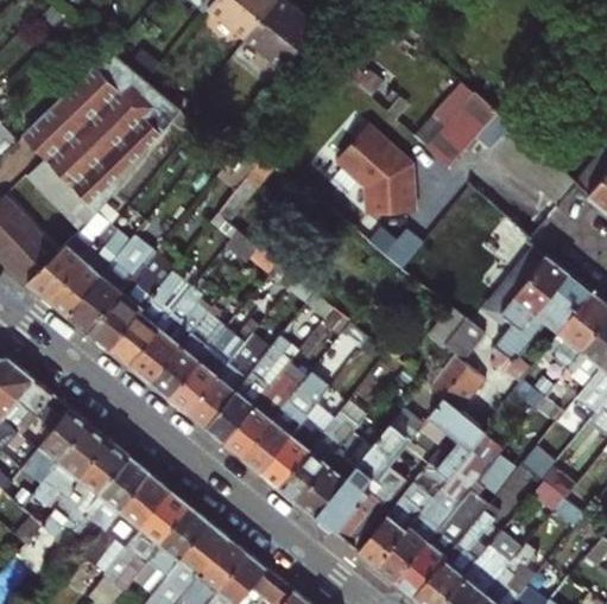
[(273,0),(212,0),(204,10),(241,39),(273,0)]
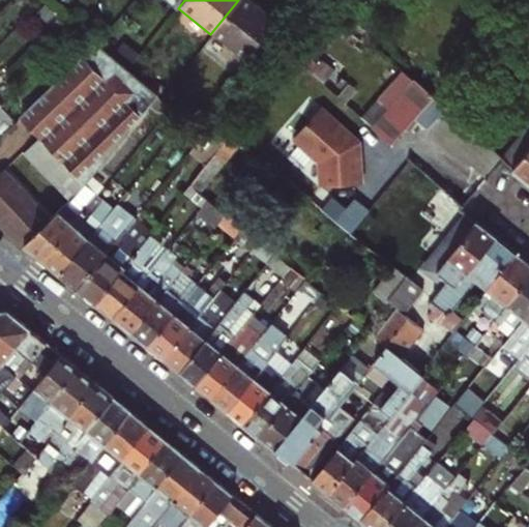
[(272,24),(242,0),(238,0),(210,34),(242,60),(272,24)]
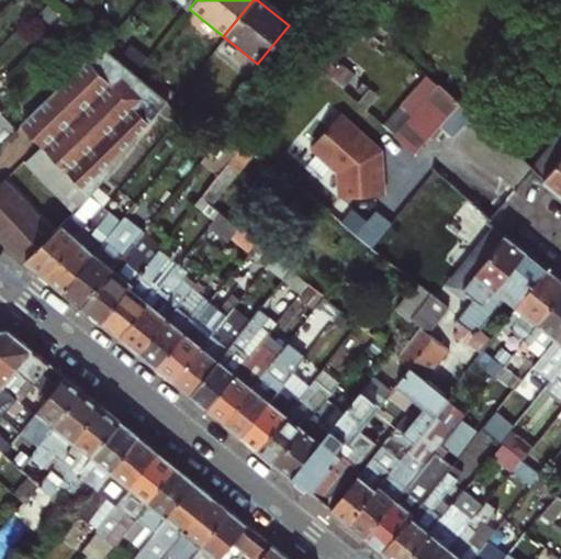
[(83,33),(75,41),(94,56),(102,49),(101,48),(83,33)]
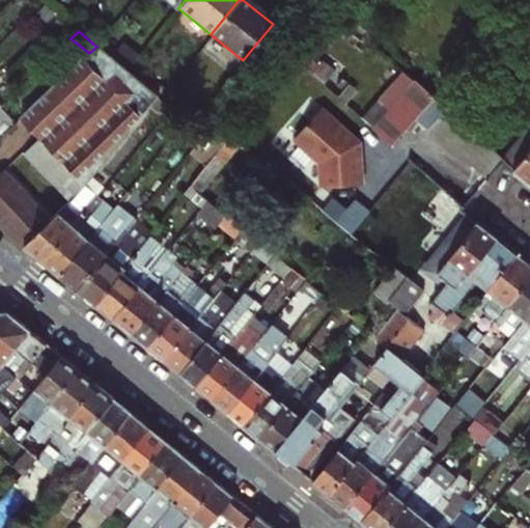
[(25,124),(37,138),(84,185),(157,98),(127,73),(96,47),(89,53),(16,124),(20,129),(25,124)]
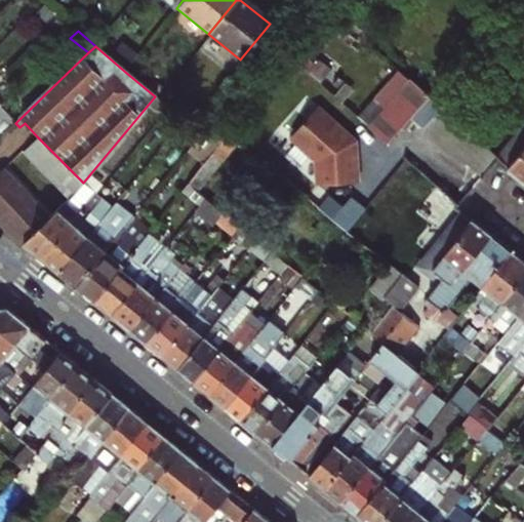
[(331,73),(319,65),(309,76),(312,78),(320,85),(331,73)]
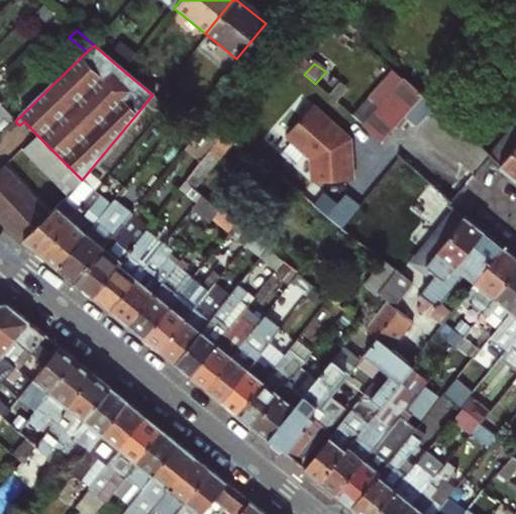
[(8,78),(2,73),(0,74),(0,88),(3,86),(1,85),(8,78)]
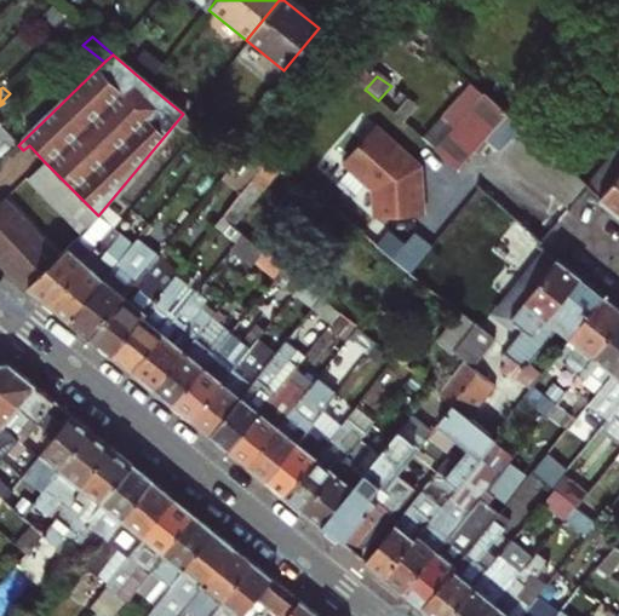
[(584,196),(588,191),(485,98),(436,153),(457,171),(485,142),(497,153),(510,163),(522,176),(534,186),(546,197),(549,195),(568,213),(583,195),(584,196)]
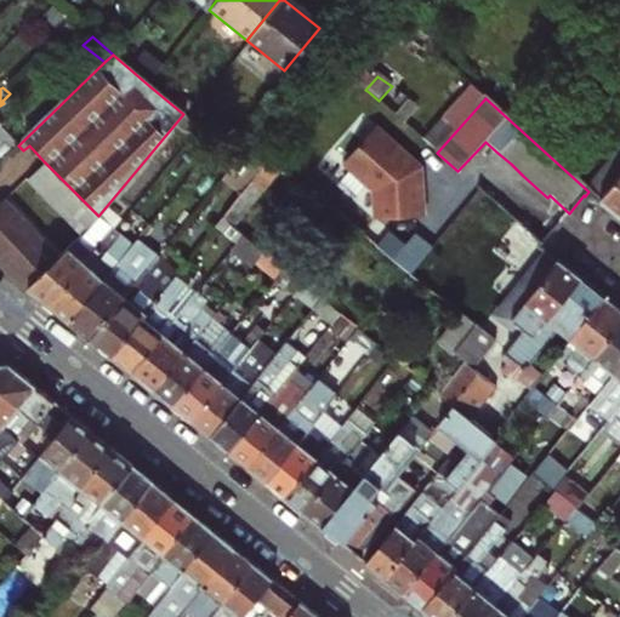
[(0,161),(17,147),(6,136),(0,142),(0,161)]
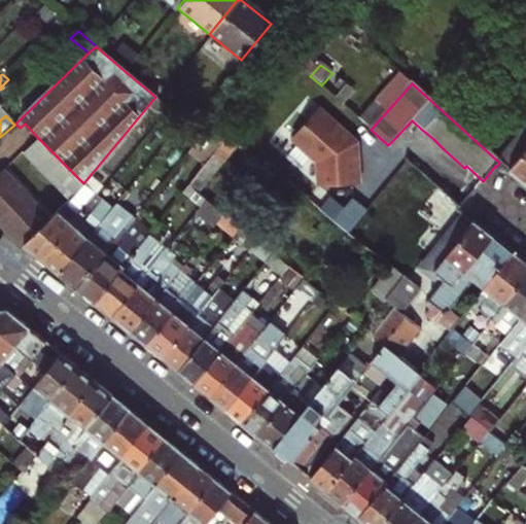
[(307,127),(312,186),(369,181),(363,124),(329,127),(329,125),(307,127)]
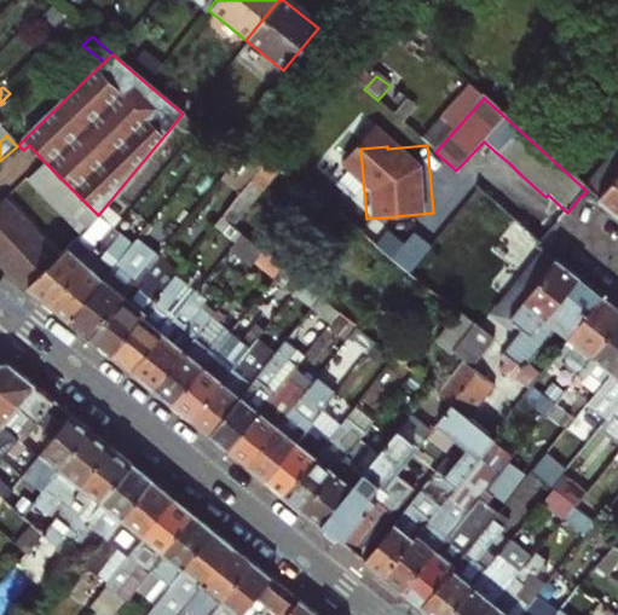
[(260,170),(256,168),(241,156),(219,183),(238,198),(249,185),(260,170)]
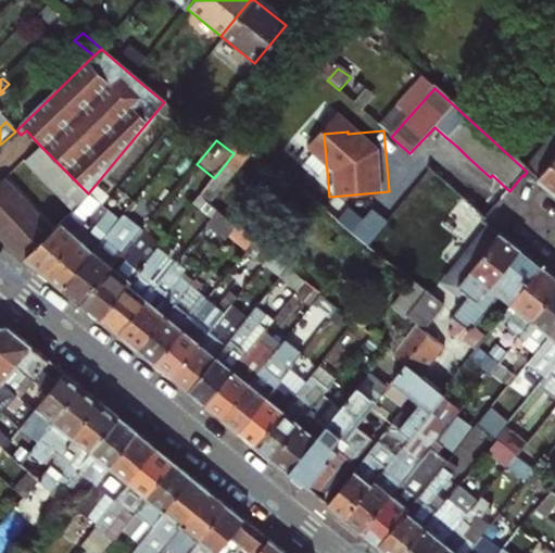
[(239,141),(230,151),(234,153),(224,166),(235,174),(252,152),(239,141)]
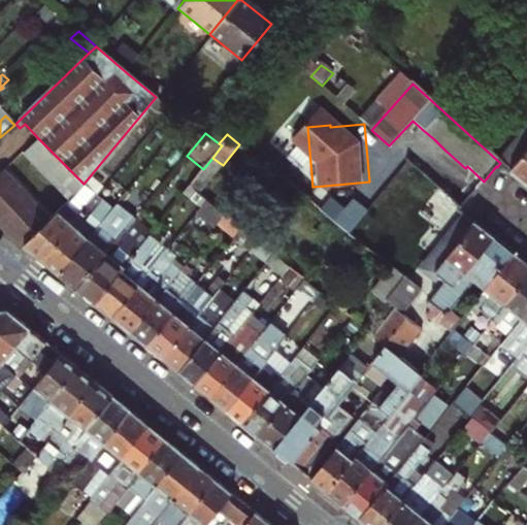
[(84,184),(37,137),(22,153),(46,177),(69,200),(83,185),(84,184)]
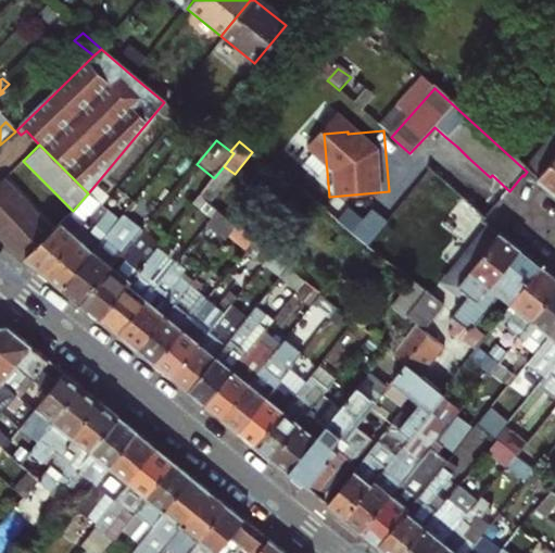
[(410,158),(398,147),(390,155),(402,166),(410,158)]
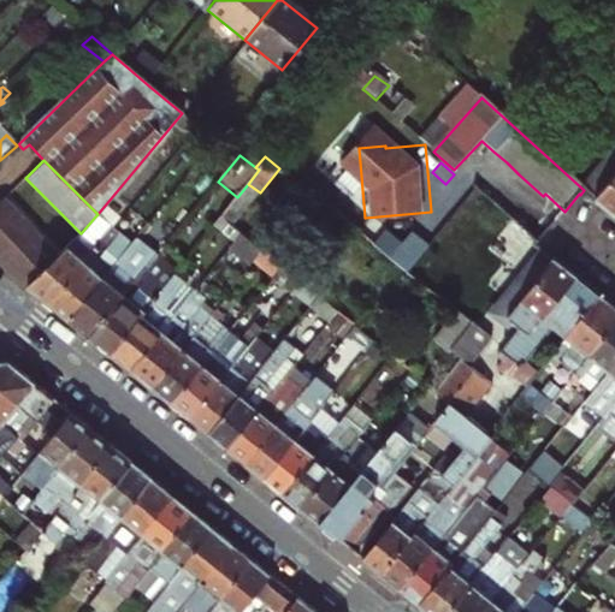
[(593,200),(614,218),(614,173),(595,200),(593,200)]
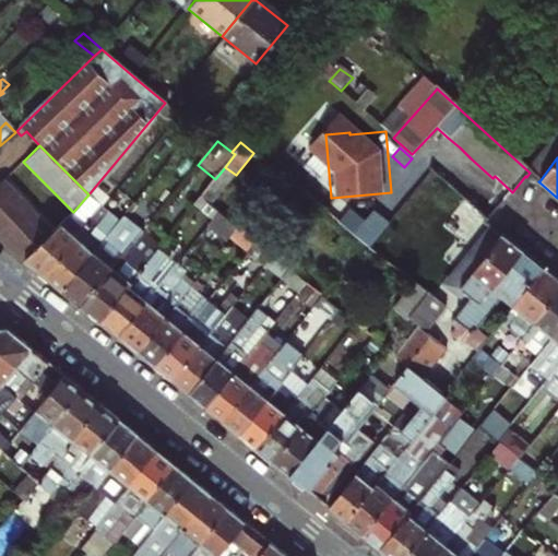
[(212,205),(236,175),(225,167),(215,179),(201,197),(212,205)]
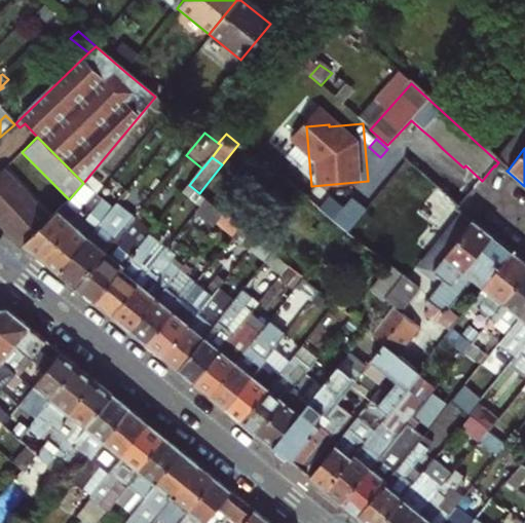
[(27,196),(4,171),(0,174),(0,218),(3,221),(27,196)]
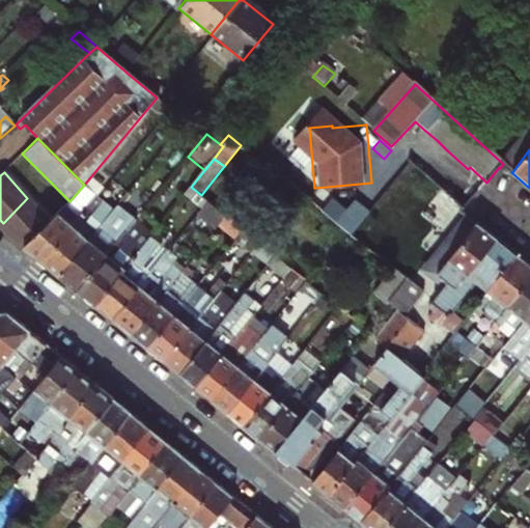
[(70,201),(50,223),(24,247),(45,264),(82,216),(83,216),(87,211),(90,214),(94,209),(86,202),(90,197),(93,200),(98,197),(83,186),(70,201)]
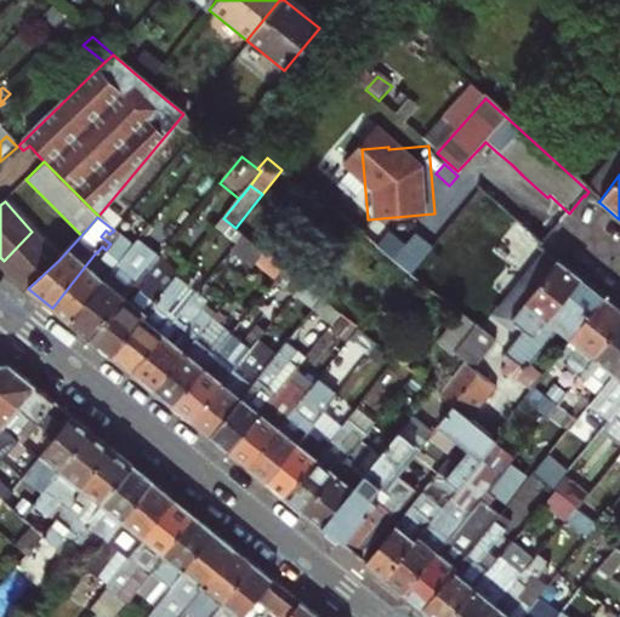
[(223,218),(211,234),(233,252),(235,247),(245,236),(235,228),(223,218)]
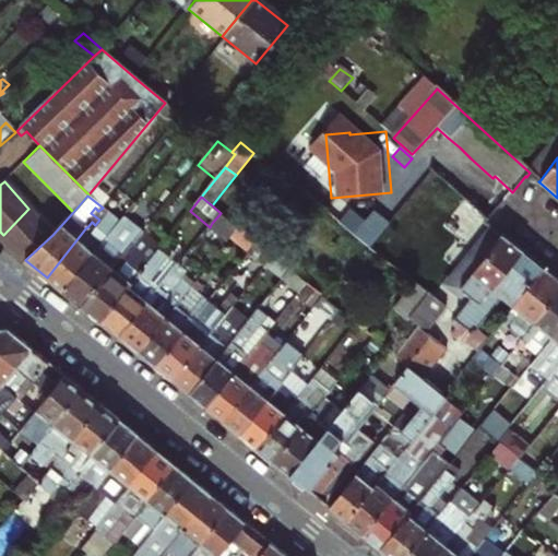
[(95,225),(92,222),(87,227),(86,227),(47,278),(63,291),(120,221),(103,208),(98,211),(95,208),(91,213),(99,220),(95,225)]
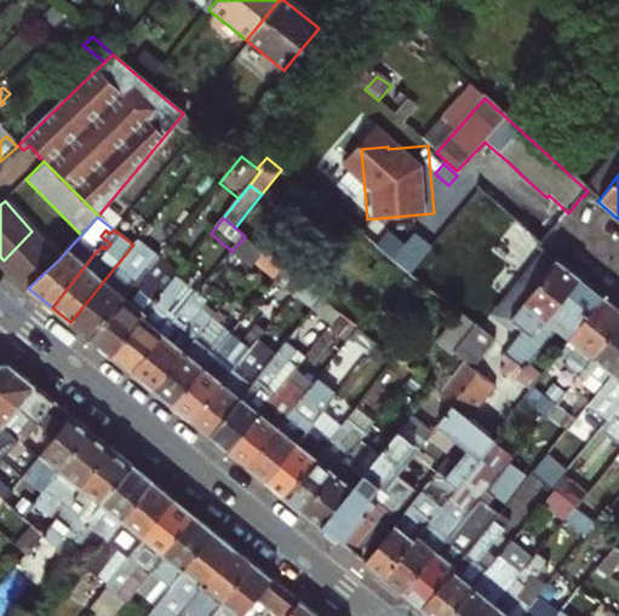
[(58,260),(32,231),(4,260),(28,288),(58,260)]
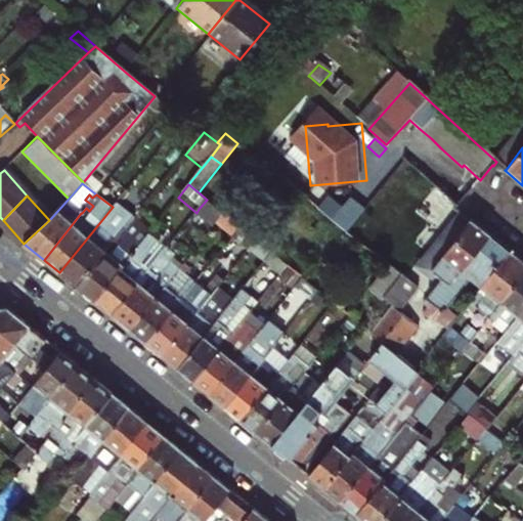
[(354,228),(366,205),(353,198),(346,211),(328,203),(325,206),(336,211),(333,218),(354,228)]
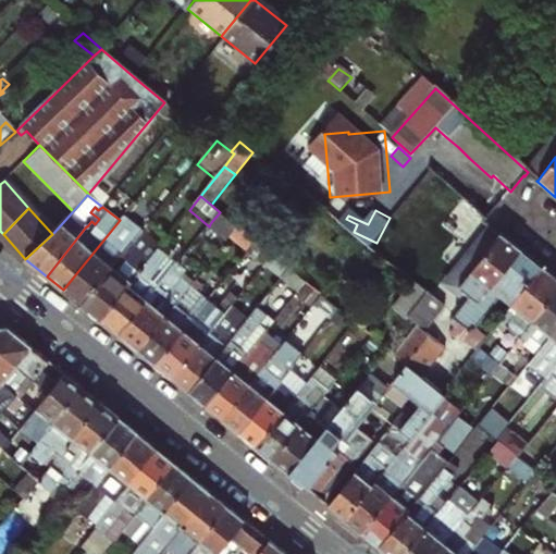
[(230,236),(237,226),(220,212),(211,222),(230,236)]
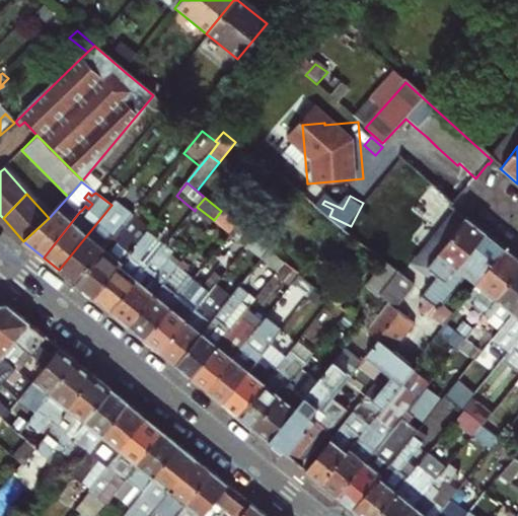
[(115,201),(112,205),(59,270),(76,285),(132,216),(124,210),(124,209),(115,201)]
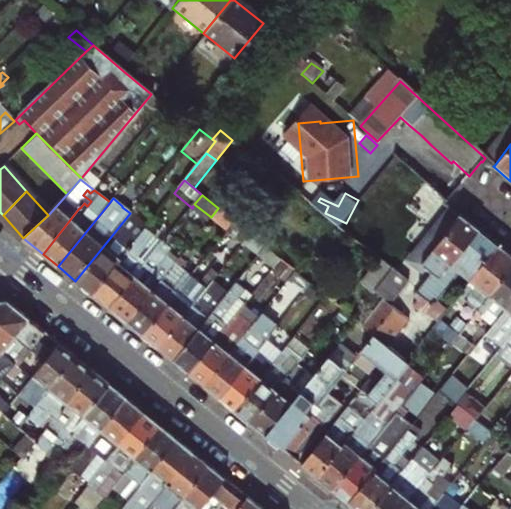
[(228,230),(235,222),(218,208),(211,217),(228,230)]
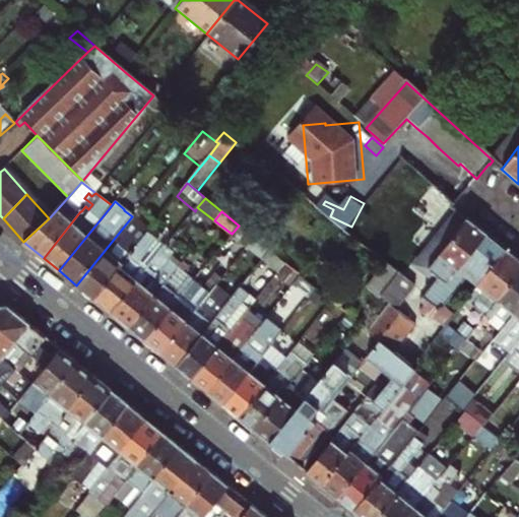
[(149,230),(132,216),(76,285),(93,300),(147,232),(149,230)]
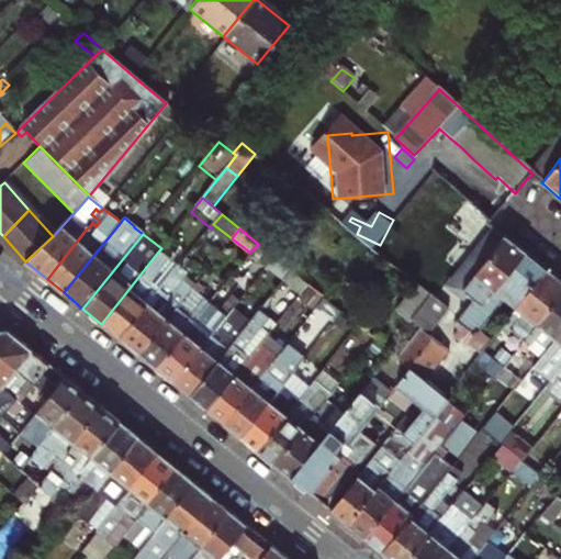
[(479,332),(504,300),(535,261),(505,238),(462,293),(472,301),(452,326),(459,331),(452,338),(464,348),(468,344),(479,332)]
